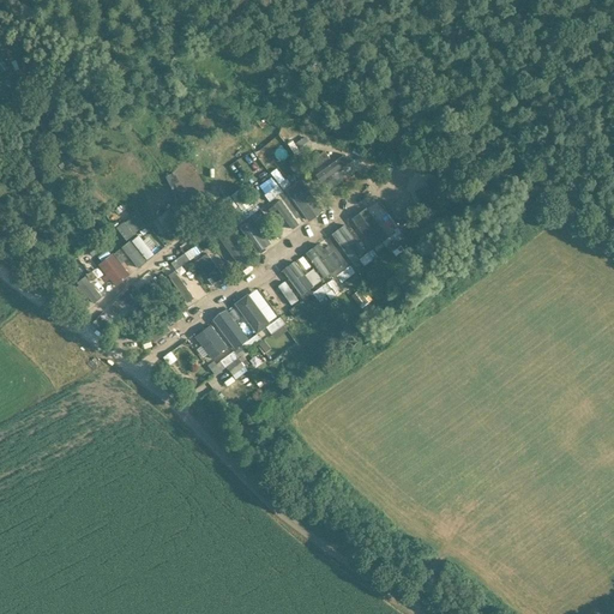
[(290,145),(296,156),(312,146),(305,136),(290,145)]
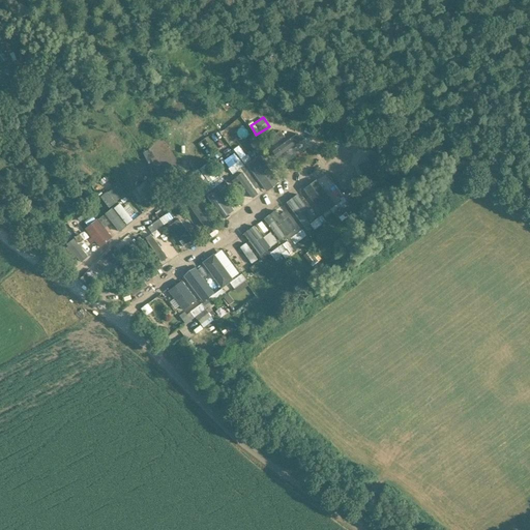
[(223,133),(231,143),(240,135),(233,125),(223,133)]
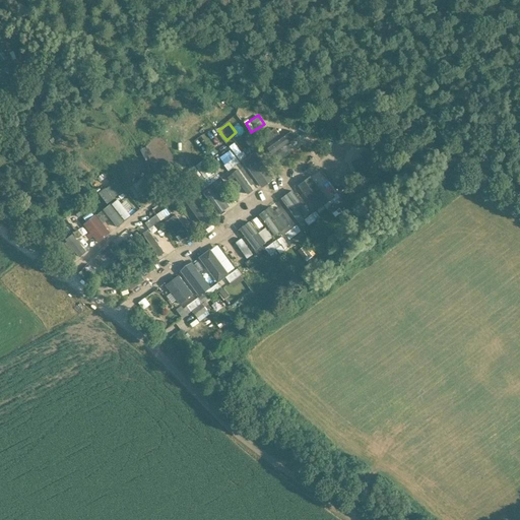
[(275,128),(263,136),(268,142),(279,134),(275,128)]
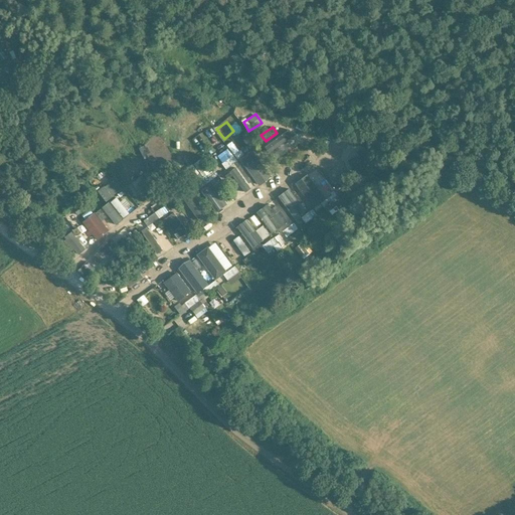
[(289,130),(265,147),(267,149),(270,153),(294,136),(289,130)]
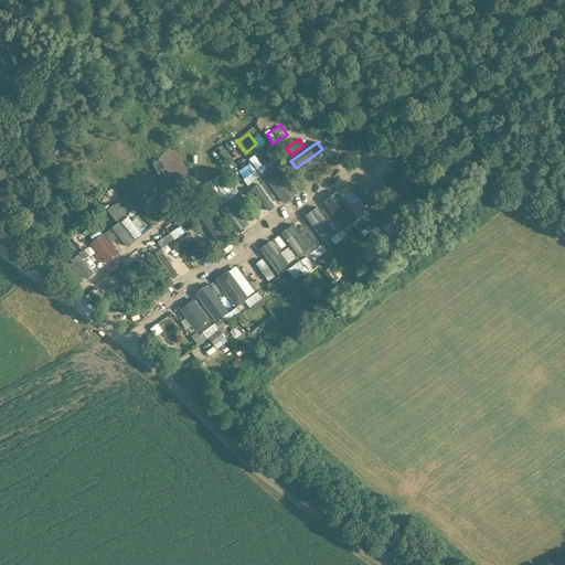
[(277,155),(265,164),(269,170),(281,161),(277,155)]
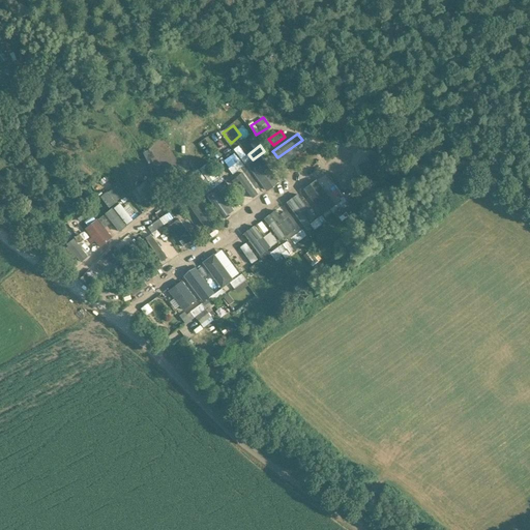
[(153,146),(145,152),(150,160),(158,155),(153,146)]
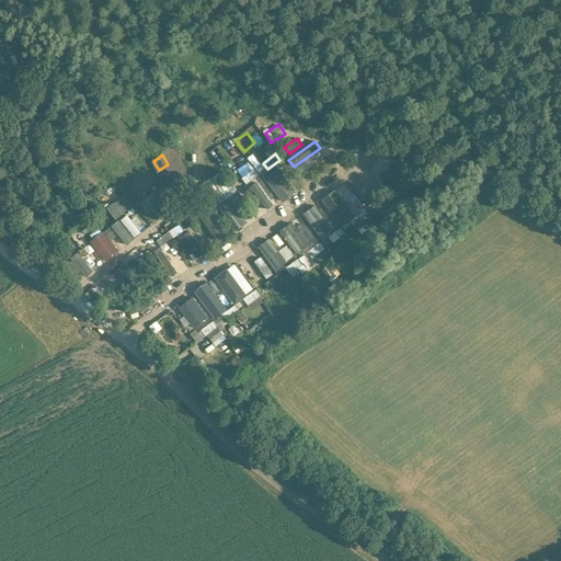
[(274,165),(262,174),(282,202),(294,193),(274,165)]
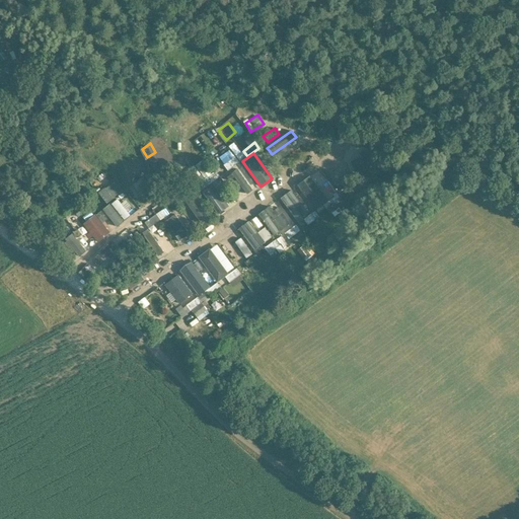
[(235,156),(224,165),(228,170),(239,162),(235,156)]
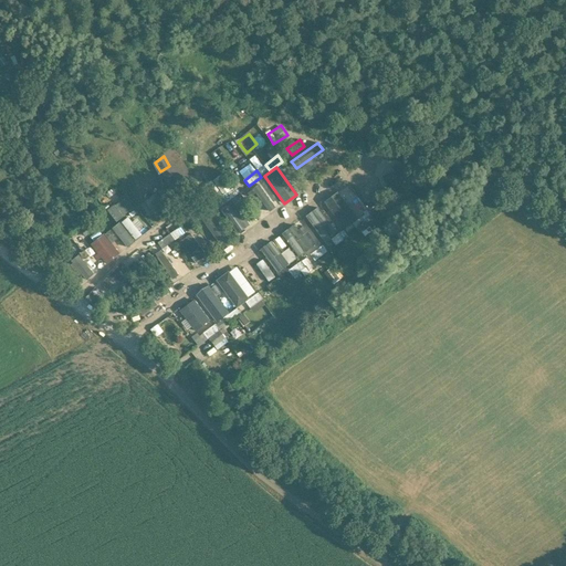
[(253,189),(248,194),(251,197),(255,194),(270,212),(276,207),(259,185),(253,189)]
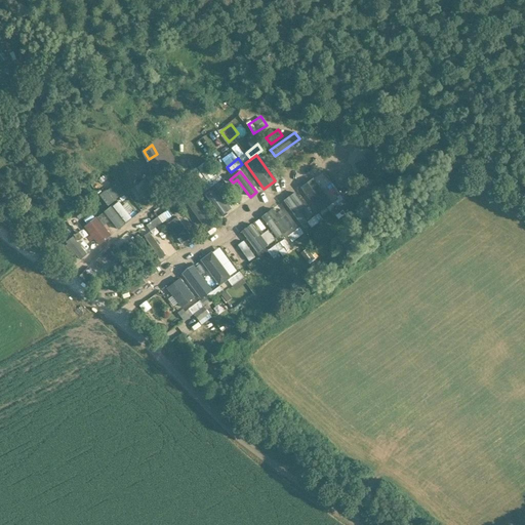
[(218,172),(206,182),(210,187),(223,178),(218,172)]
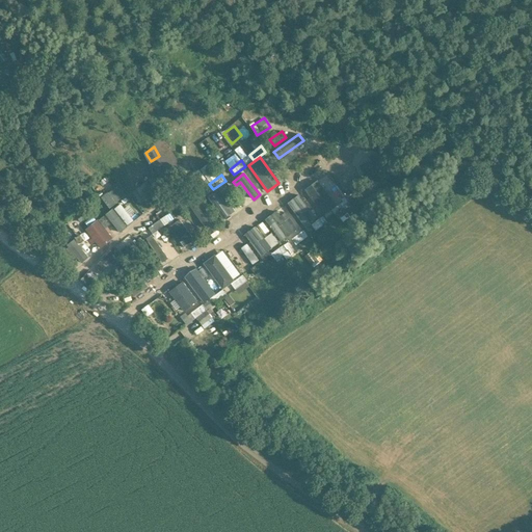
[(317,181),(306,189),(324,214),(329,210),(327,207),(333,203),(317,181)]
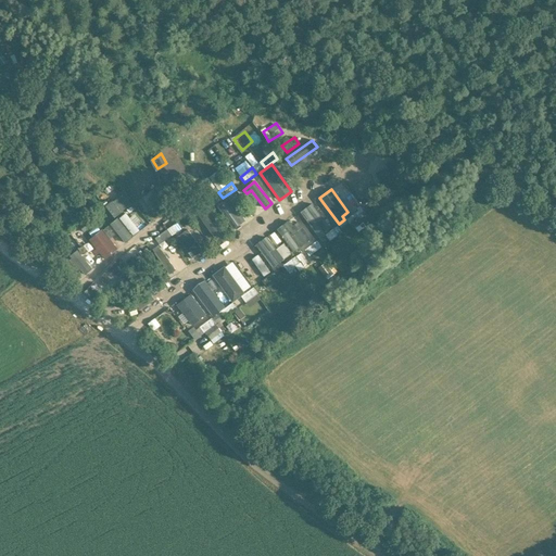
[(153,190),(142,198),(152,211),(163,203),(153,190)]
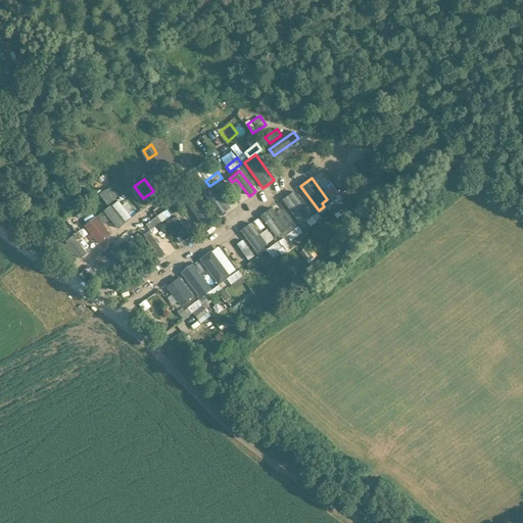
[(105,189),(99,194),(107,205),(114,200),(113,200),(123,193),(115,183),(106,190),(105,189)]
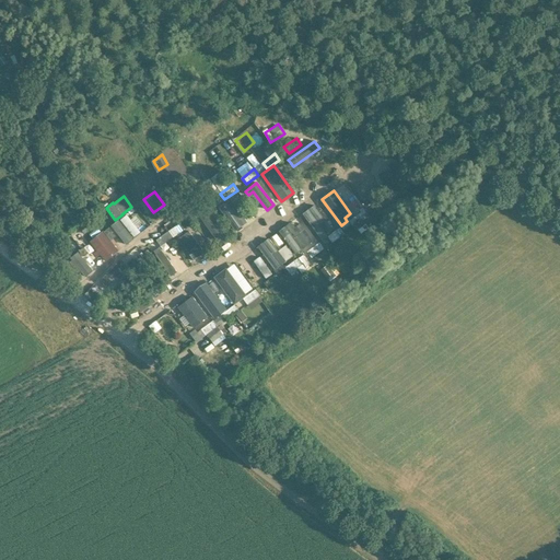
[(231,199),(219,208),(235,231),(247,222),(240,212),(244,209),(240,202),(235,206),(231,199)]
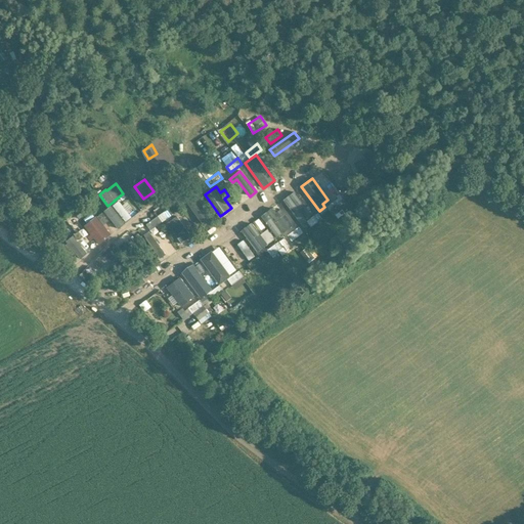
[(198,187),(186,195),(190,202),(202,193),(198,187)]
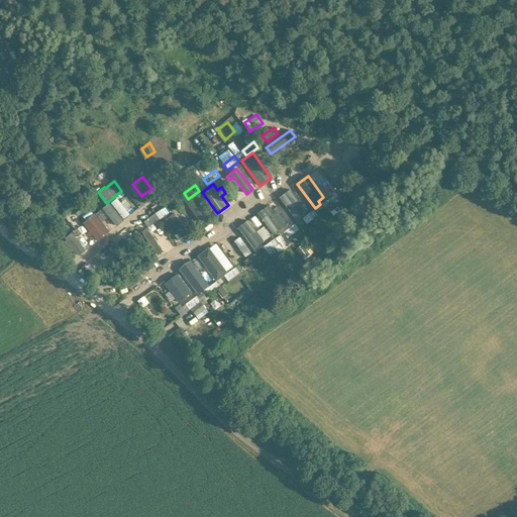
[(291,189),(280,198),(298,222),(304,217),(302,215),(307,211),(299,201),(301,199),(297,193),(295,195),(291,189)]
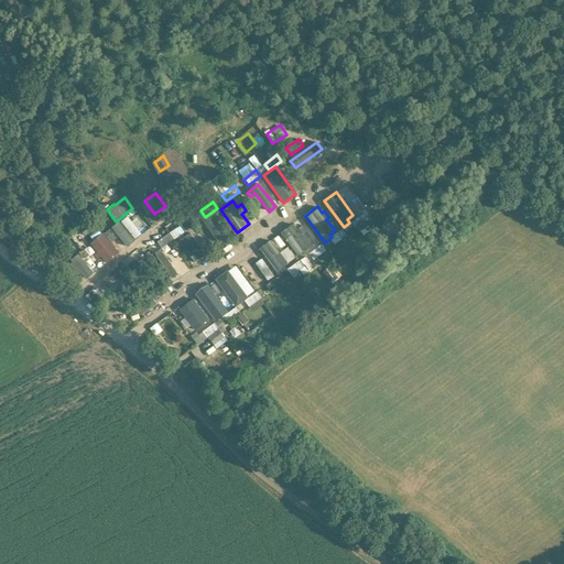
[(365,215),(353,224),(356,229),(368,219),(372,217),(367,209),(362,212),(365,215)]
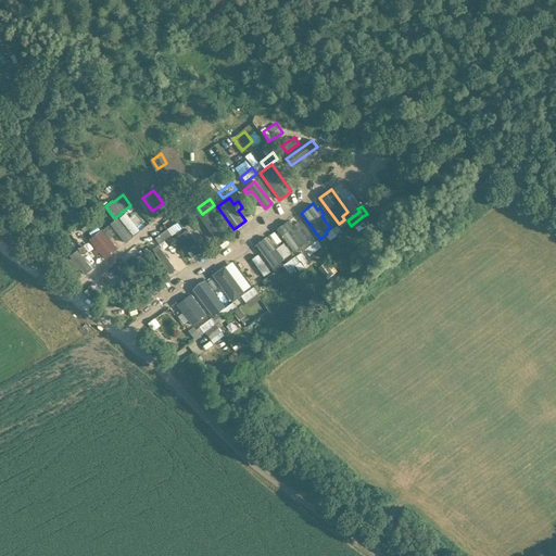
[(126,214),(119,218),(128,230),(133,236),(139,230),(126,214)]
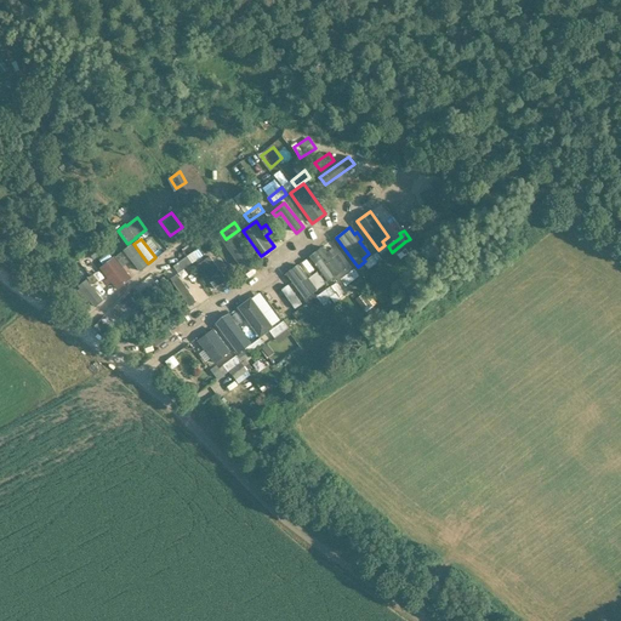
[(210,239),(197,249),(201,256),(216,246),(210,239)]
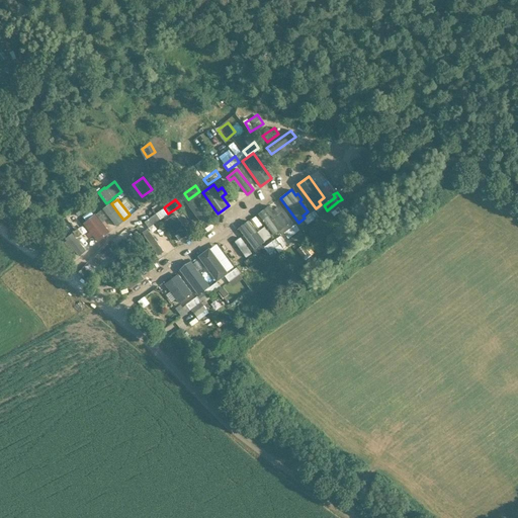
[(204,219),(210,213),(200,200),(195,204),(204,219)]
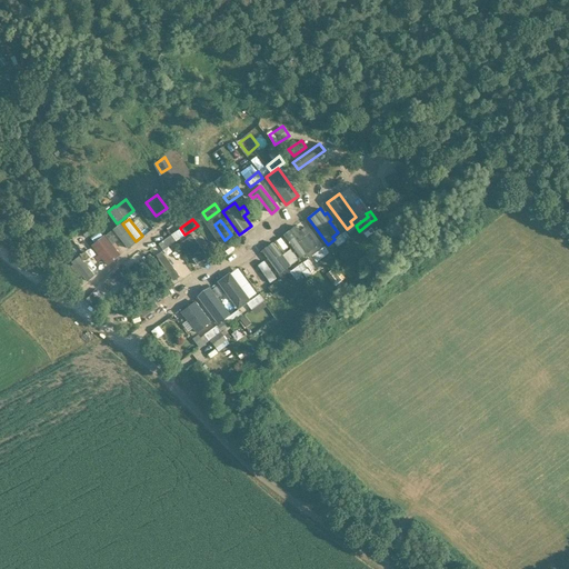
[(93,222),(81,231),(86,238),(98,229),(93,222)]
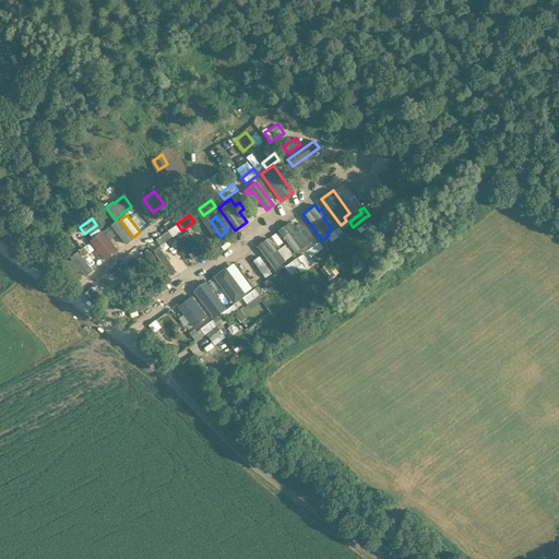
[(118,219),(111,225),(127,245),(133,238),(118,219)]
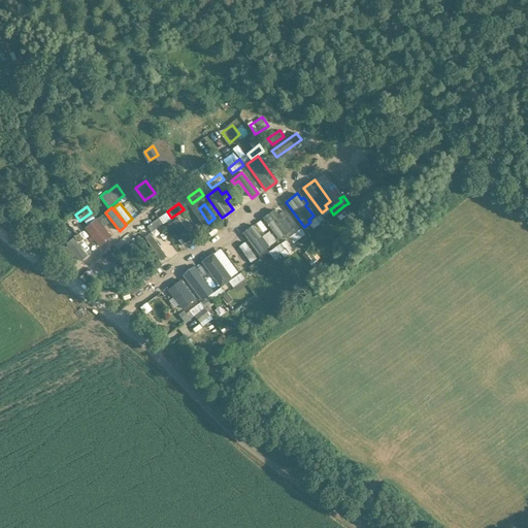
[(274,209),(263,218),(278,239),(296,227),(284,210),(278,215),(274,209)]
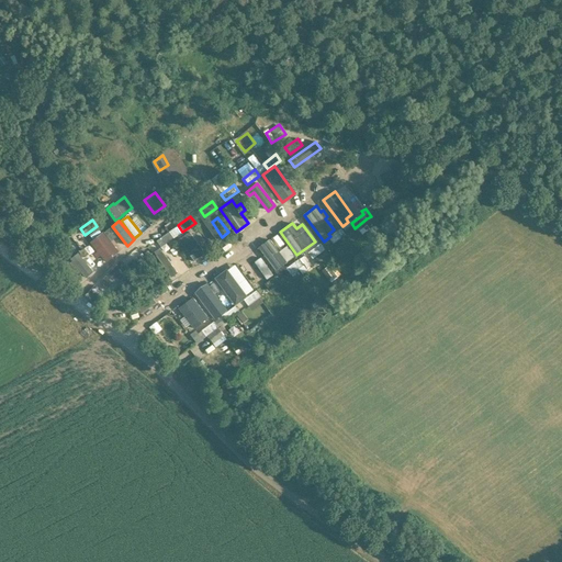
[(351,223),(343,229),(346,234),(355,228),(351,223)]
